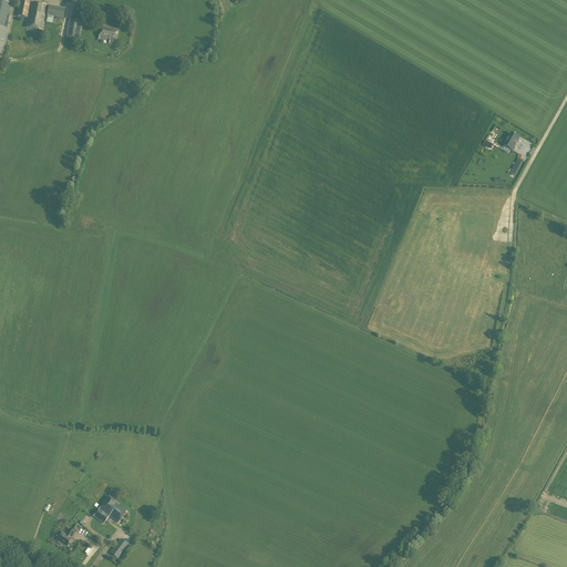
[(9,29),(12,17),(8,17),(11,3),(0,0),(0,54),(3,55),(10,29),(9,29)]
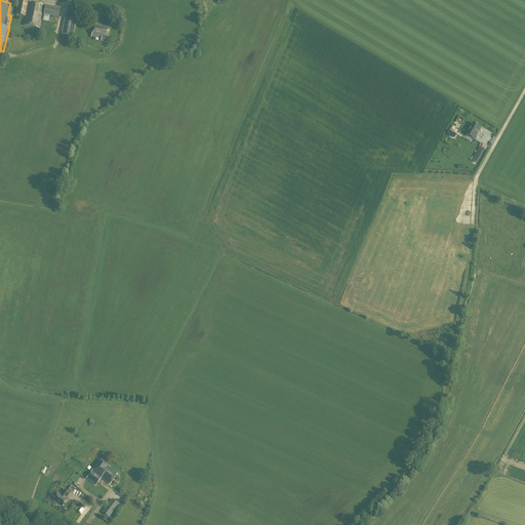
[(40,29),(43,6),(18,1),(15,15),(26,16),(24,26),(40,29)]
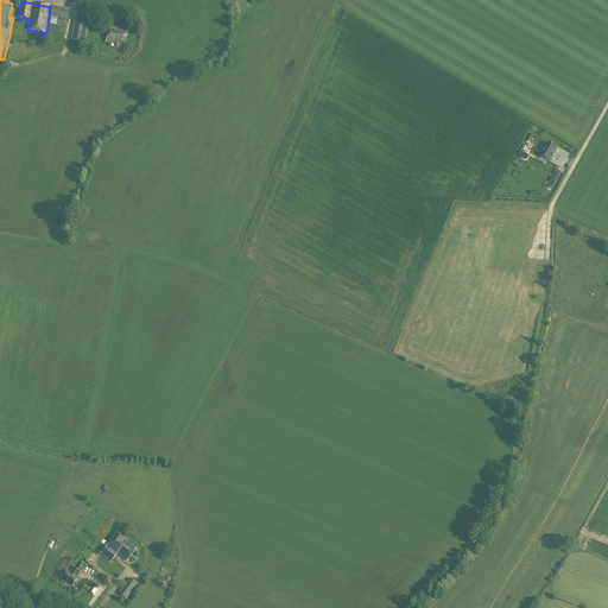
[(68,20),(70,10),(52,7),(50,18),(68,20)]
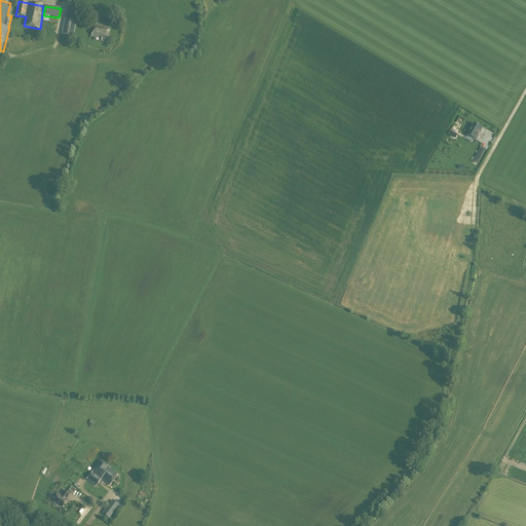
[(74,37),(76,21),(65,19),(62,35),(74,37)]
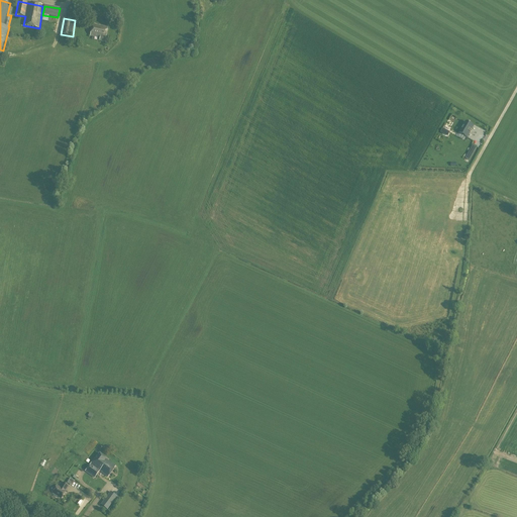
[(105,42),(106,38),(108,27),(93,24),(91,36),(100,37),(99,41),(105,42)]
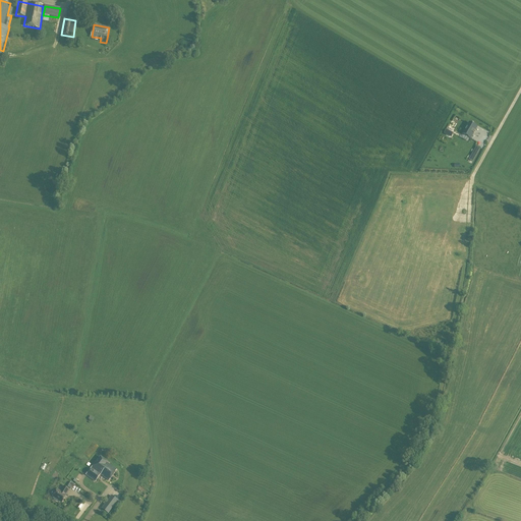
[(469,124),(463,134),(470,138),(476,128),(469,124)]
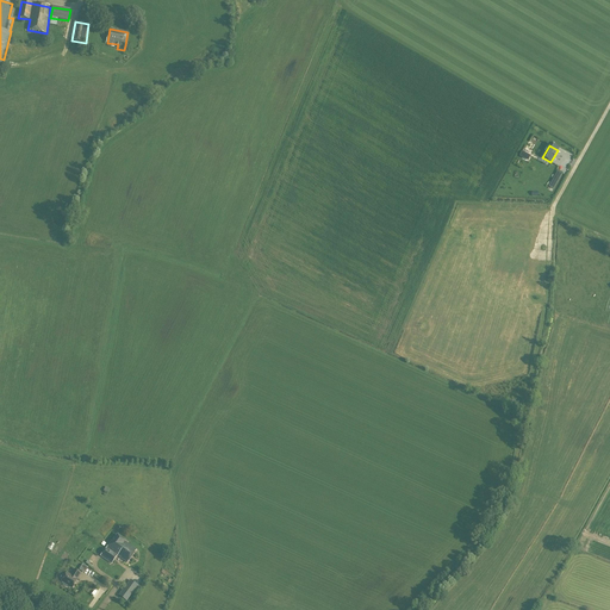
[(558,172),(549,187),(553,190),(561,174),(558,172)]
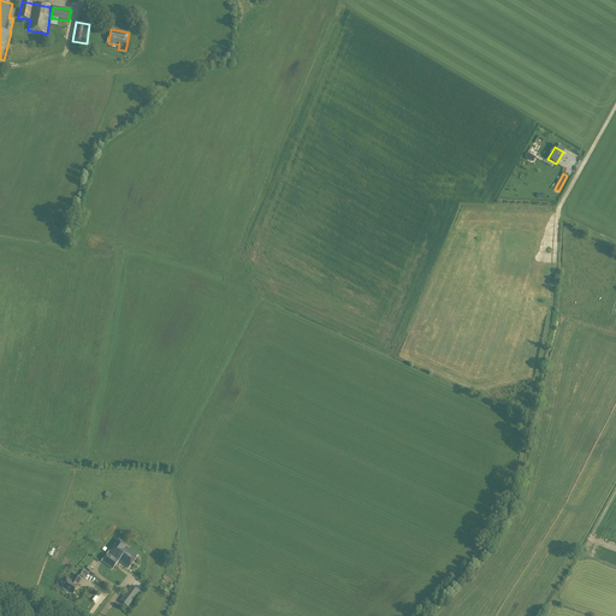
[(138,555),(118,539),(102,561),(112,569),(119,561),(129,568),(138,555)]
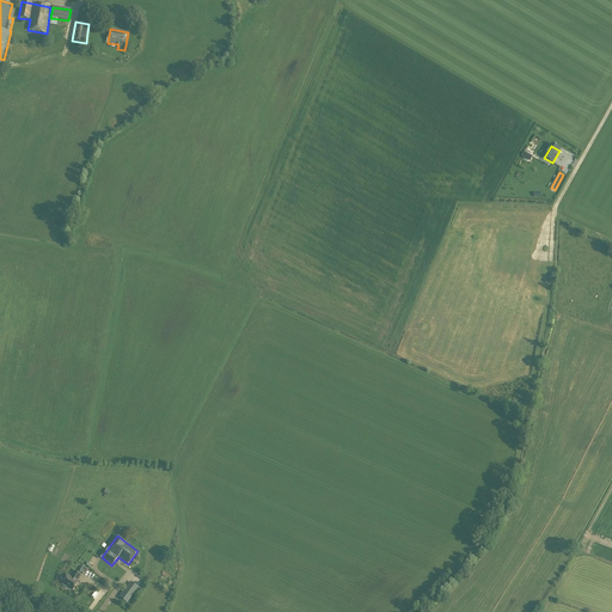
[(78,581),(81,575),(74,570),(71,577),(67,575),(61,583),(73,591),(78,582),(78,581)]
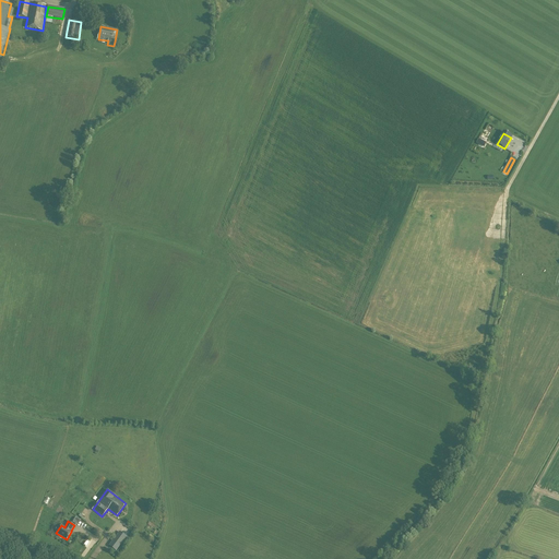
[(117,535),(123,540),(127,537),(119,532),(117,535)]
